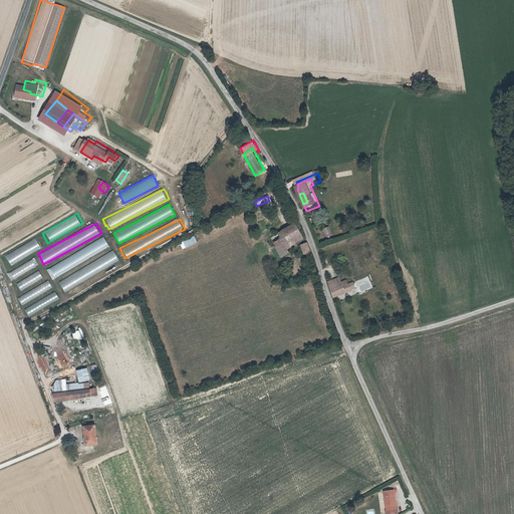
[(286,238),(278,242),(280,246),(279,247),(284,257),(291,253),(289,249),(294,246),(293,242),(306,236),(299,223),(283,231),(286,238)]
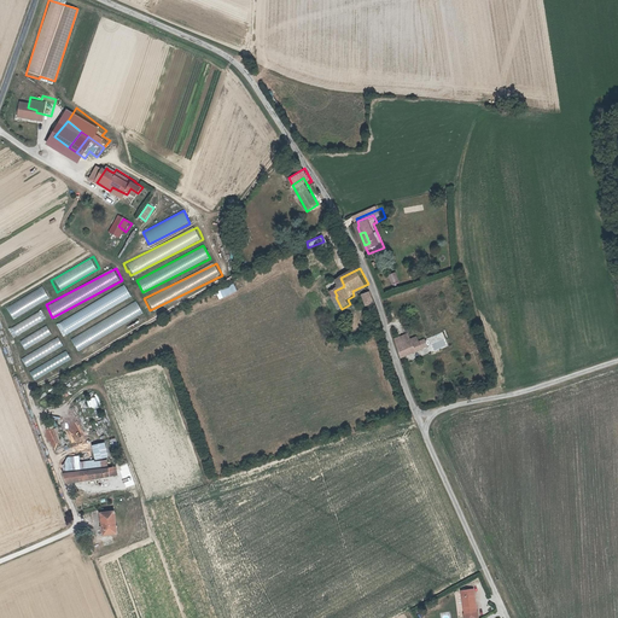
[(331,284),(334,291),(344,286),(340,278),(331,284)]
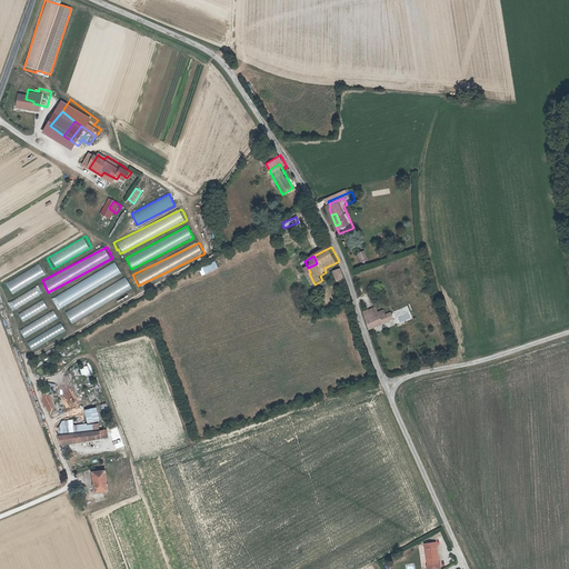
[(117,261),(53,297),(60,308),(123,272),(117,261)]
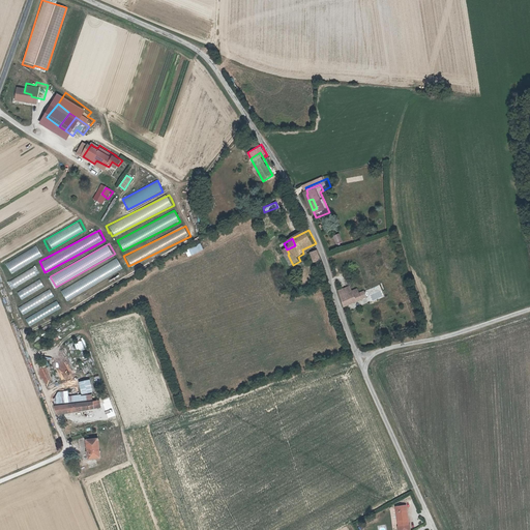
[(190,256),(203,249),(200,243),(187,249),(190,256)]
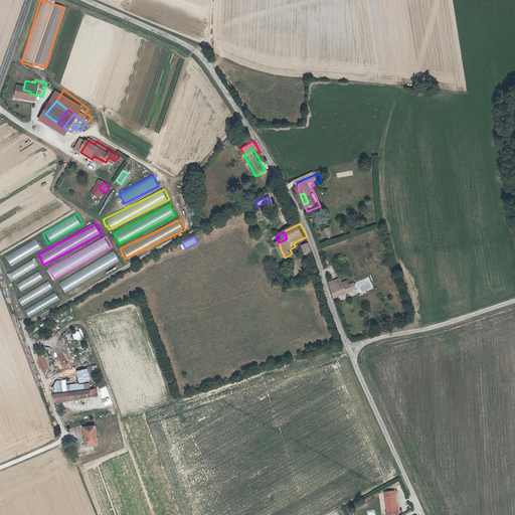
[(308,240),(307,236),(294,242),(295,246),(308,240)]
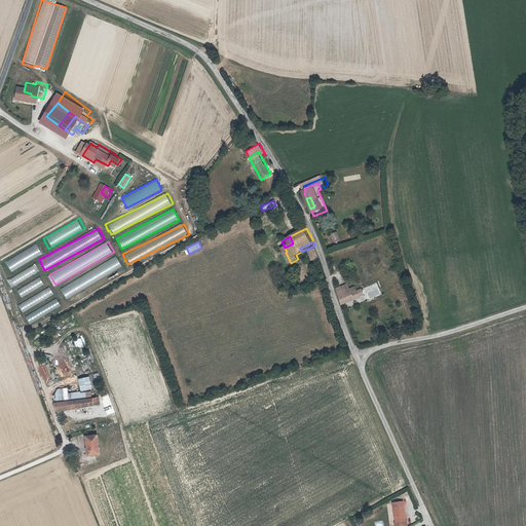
[(39,242),(2,262),(7,272),(44,253),(39,242)]
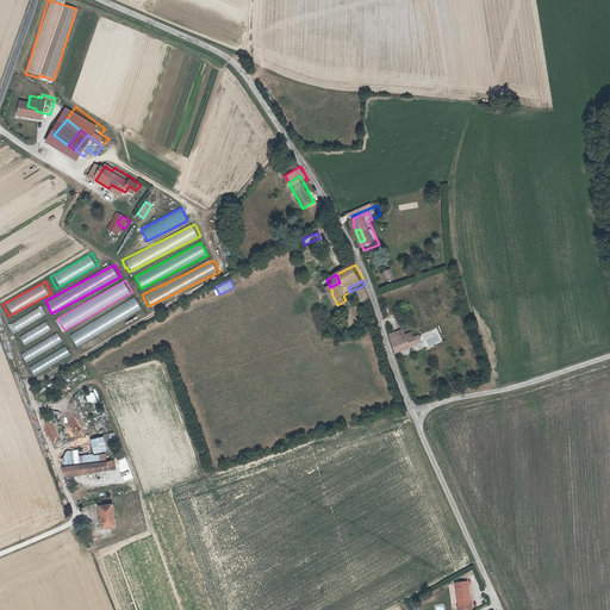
[(355,291),(359,303),(368,299),(363,287),(355,291)]
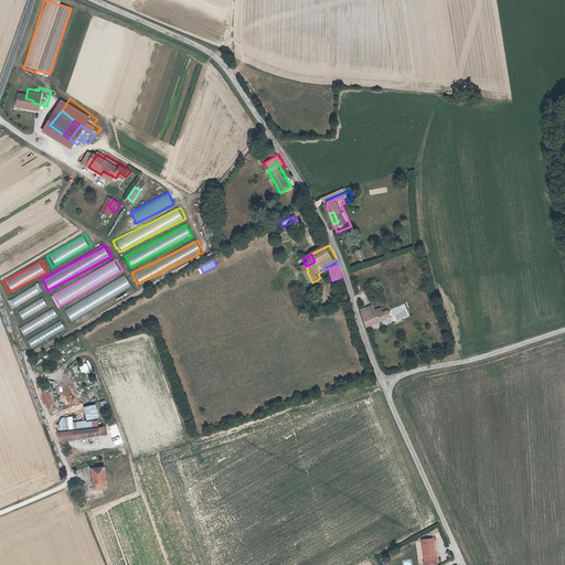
[(71,321),(131,287),(125,276),(64,309),(71,321)]
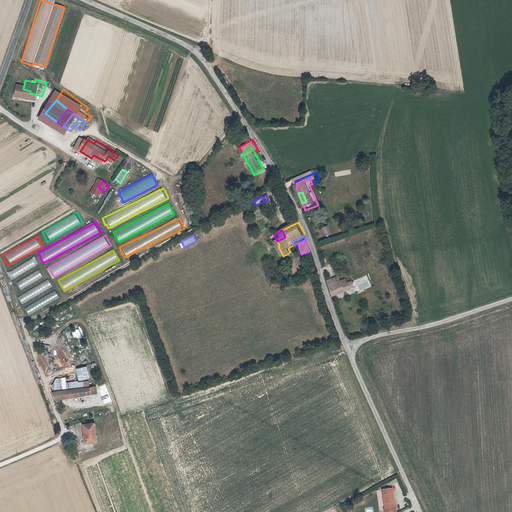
[(6,272),(10,279),(38,265),(34,257),(6,272)]
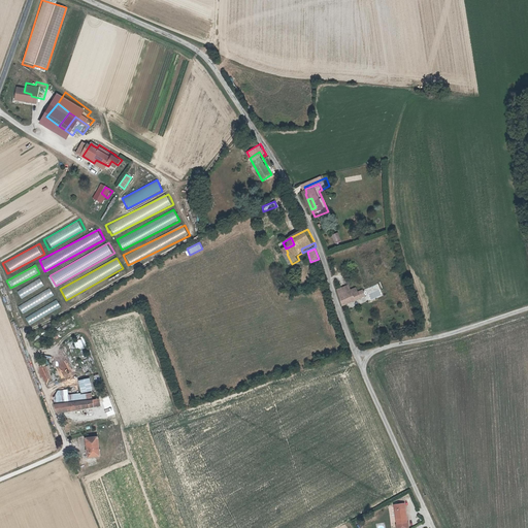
[(13,292),(18,299),(46,285),(42,277),(13,292)]
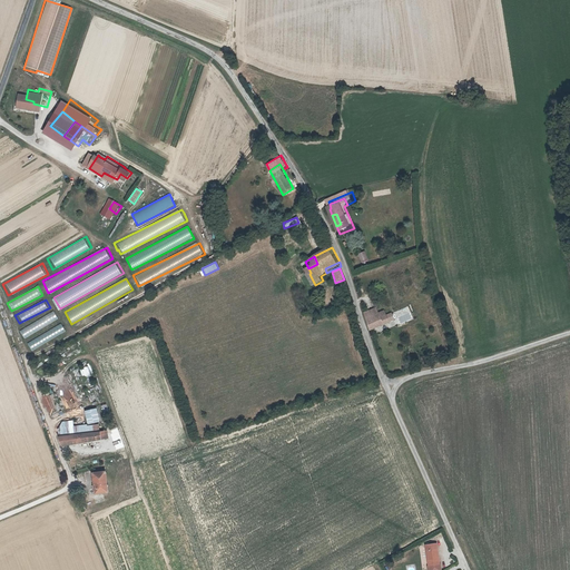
[(401,324),(413,318),(409,306),(399,311),(401,315),(397,316),(401,324)]
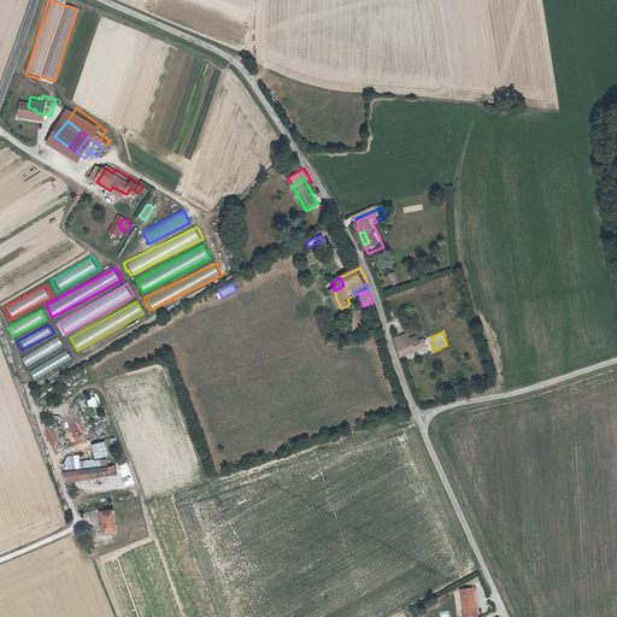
[(422,346),(424,352),(427,351),(423,339),(415,341),(416,342),(410,344),(407,336),(399,340),(405,358),(419,353),(417,347),(422,346)]
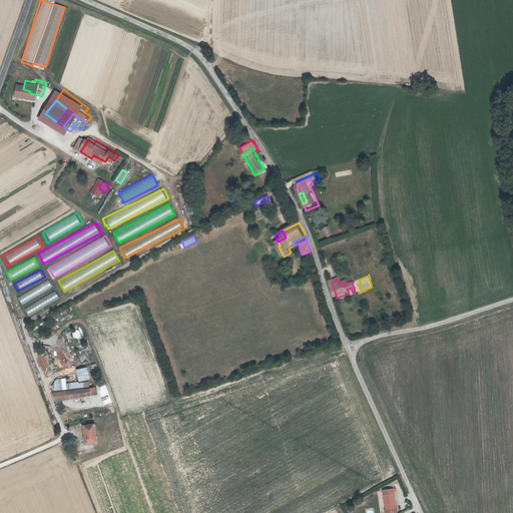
[(49,281),(17,296),(20,303),(52,289),(49,281)]
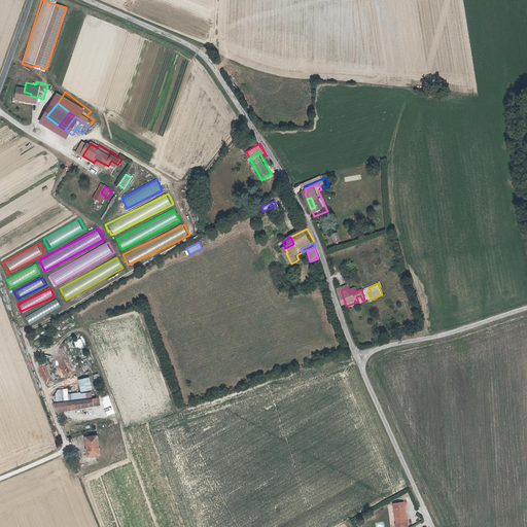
[(28,323),(61,308),(57,300),(25,315),(28,323)]
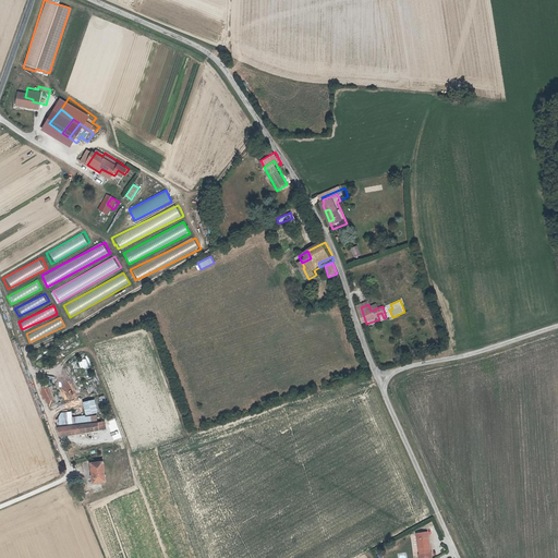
[(81,368),(87,366),(85,359),(79,361),(81,368)]
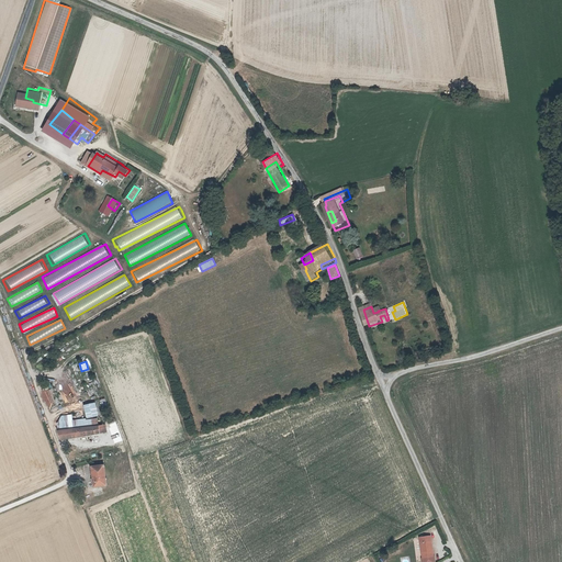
[(77,383),(82,382),(78,363),(72,364),(77,383)]
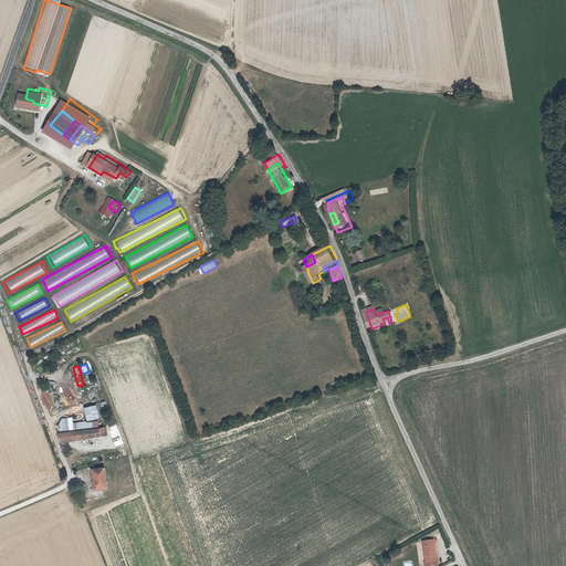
[(75,431),(84,430),(83,421),(74,422),(74,425),(75,431)]
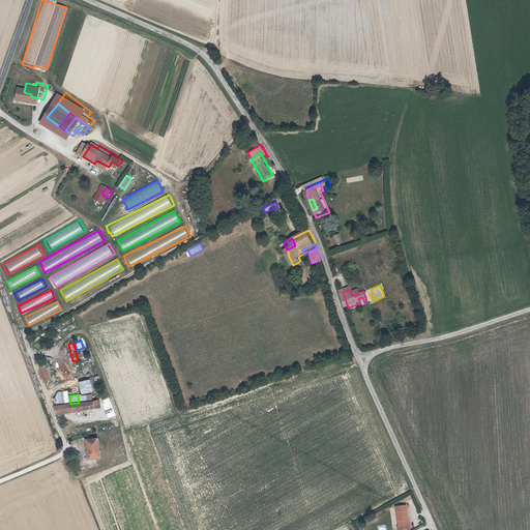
[(61,406),(64,413),(99,407),(98,401),(61,406)]
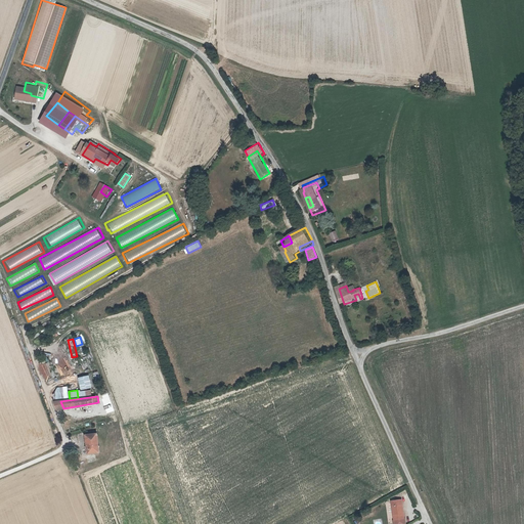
[(92,434),(95,451),(106,449),(104,432),(92,434)]
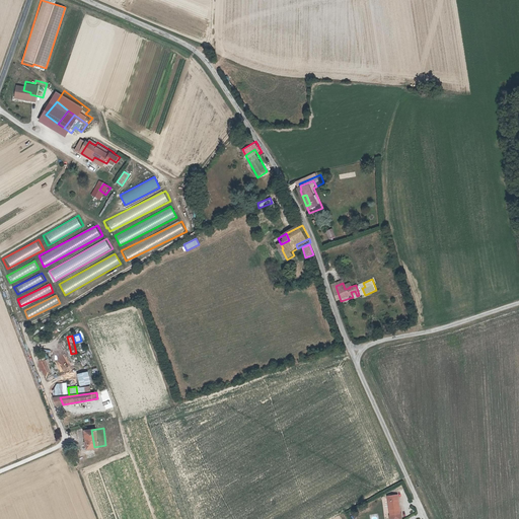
[(395,497),(392,497),(394,511),(394,518),(400,518),(405,516),(405,510),(404,510),(402,491),(394,492),(395,497)]
